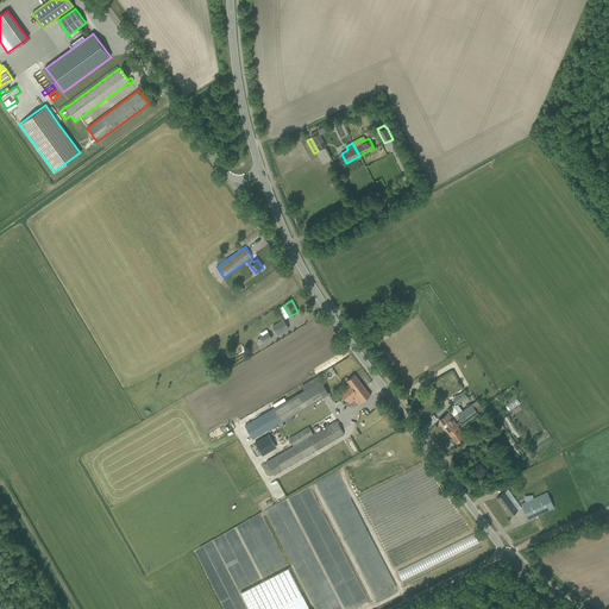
[(272,327),(277,334),(288,328),(283,320),(272,327)]
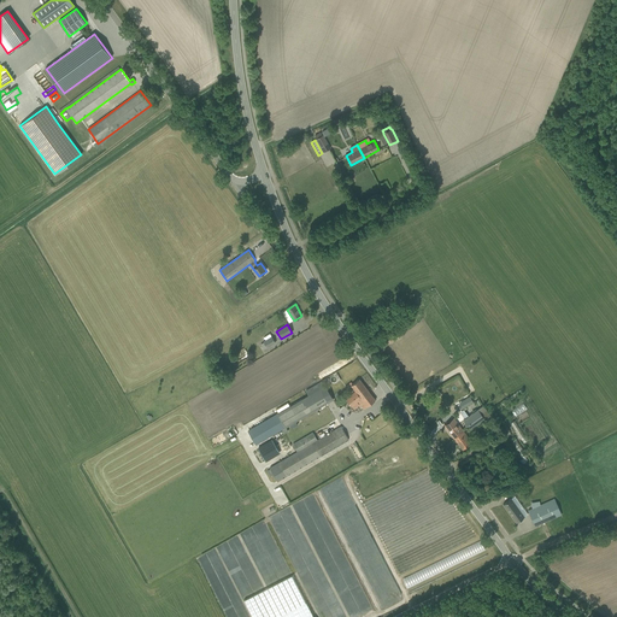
[(260,345),(264,350),(266,347),(268,348),(275,342),(271,338),(264,342),(260,345)]
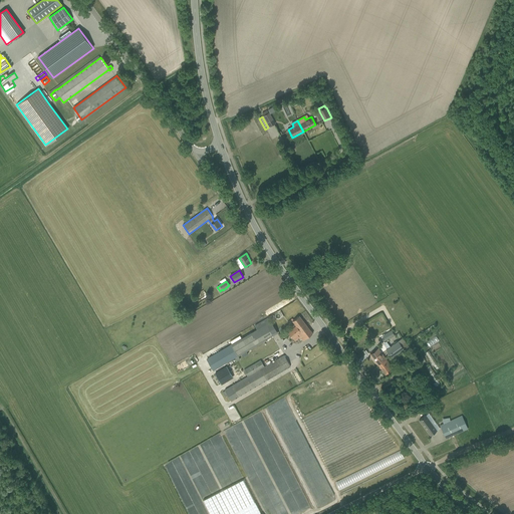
[(298,334),(303,341),(312,333),(299,315),(292,321),(296,326),(288,332),(289,334),(292,338),(298,334)]
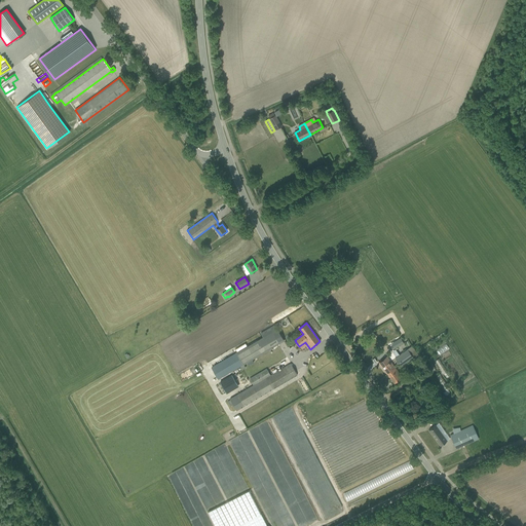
[(263,337),(212,368),(218,379),(247,363),(249,366),(254,363),(253,360),(269,348),(284,340),(274,325),(261,333),(263,337)]
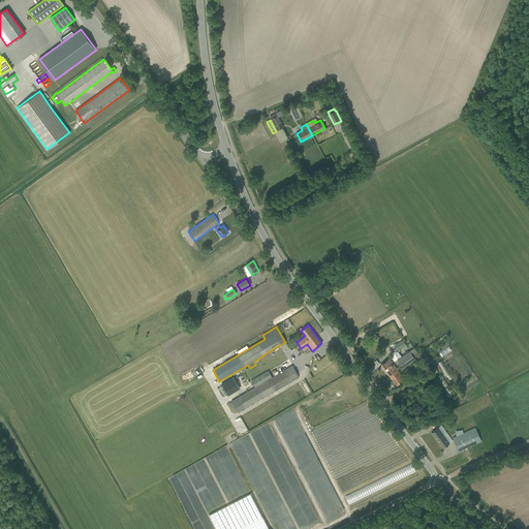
[(399,346),(395,348),(397,350),(406,345),(403,340),(397,343),(399,346)]
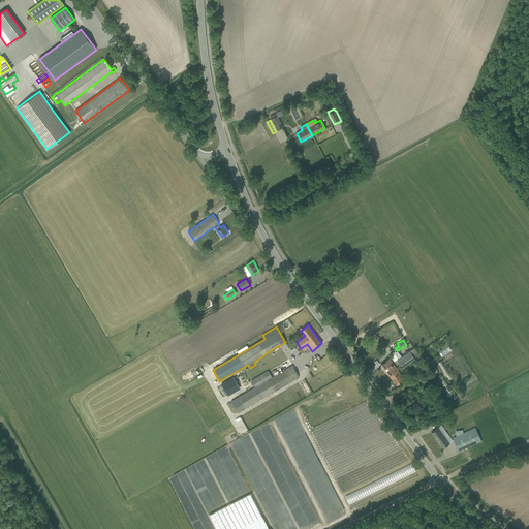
[(406,353),(397,360),(403,369),(416,360),(410,351),(406,353)]
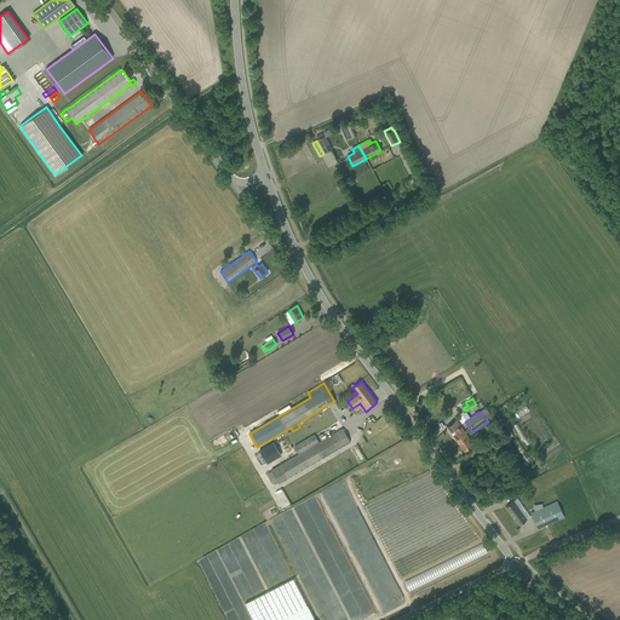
[(522,420),(527,429),(533,425),(528,417),(522,420)]
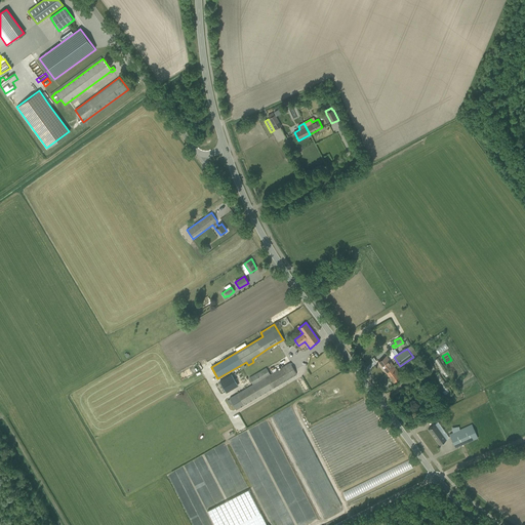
[(378,362),(387,373),(390,371),(388,368),(390,367),(389,367),(393,364),(389,360),(387,356),(378,362)]
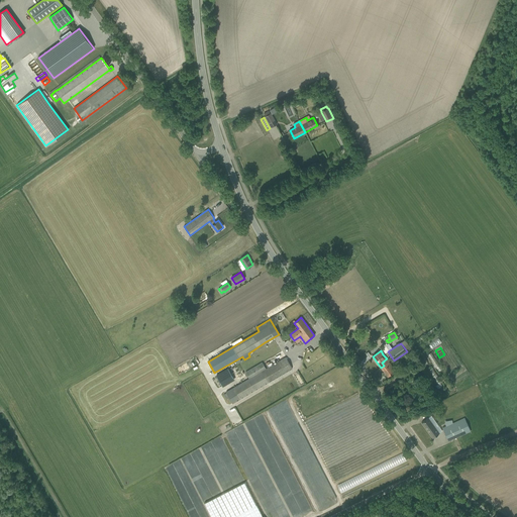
[(431,351),(427,354),(435,368),(440,365),(431,351)]
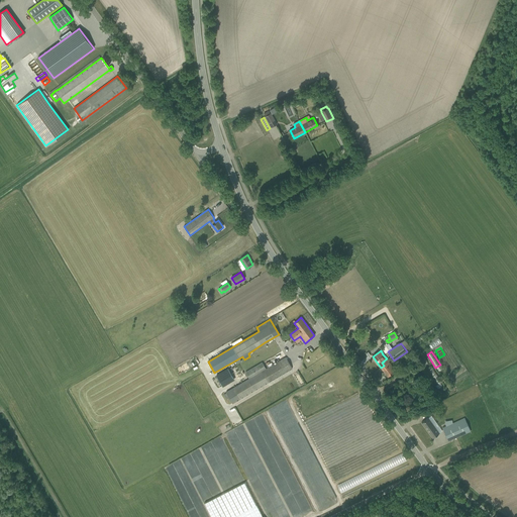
[(226,393),(223,395),(226,399),(229,398),(232,404),(292,369),(286,357),(266,369),(263,363),(245,373),(248,379),(225,392),(226,393)]
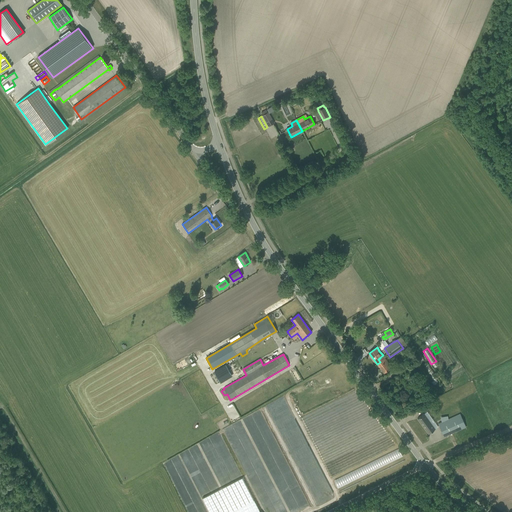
[(377,364),(384,373),(391,367),(383,355),(379,358),(380,358),(378,359),(380,362),(377,364)]
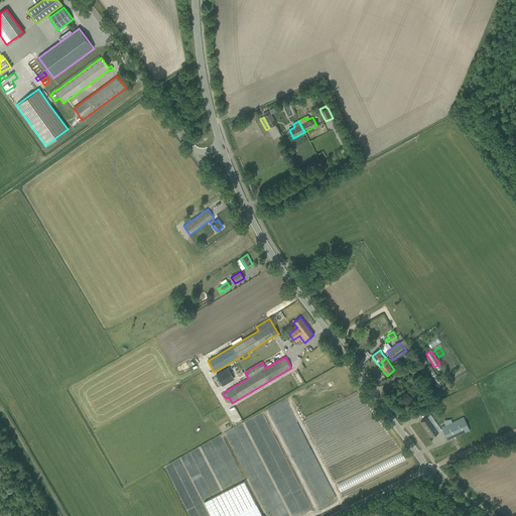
[(416,358),(411,361),(413,366),(416,364),(417,367),(420,366),(419,364),(416,358)]
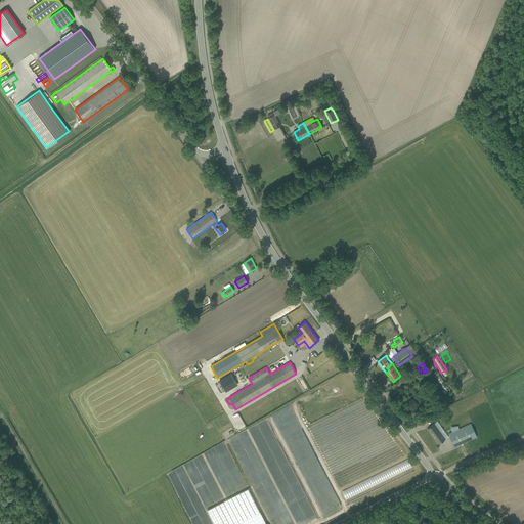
[(438,373),(435,375),(443,388),(446,386),(438,373)]
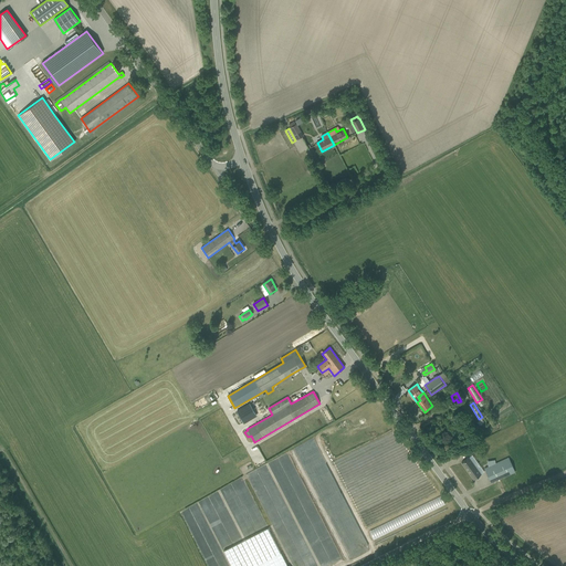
[(249,404),(237,411),(243,423),(257,416),(249,404)]
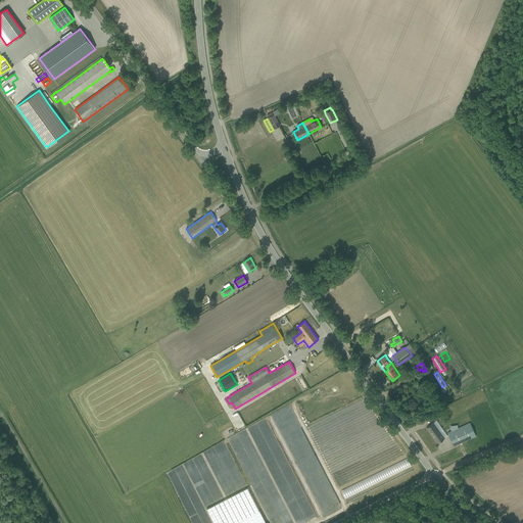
[(433,422),(426,427),(437,443),(444,438),(433,422)]
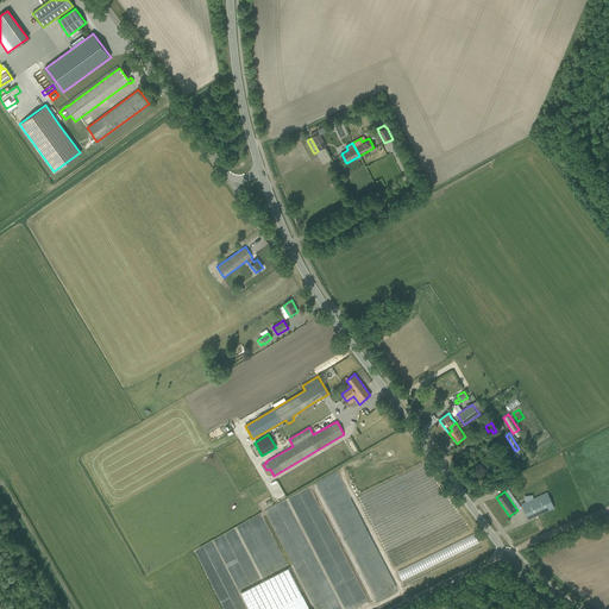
[(521,504),(528,520),(538,515),(539,518),(545,515),(544,513),(554,508),(547,493),(521,504)]
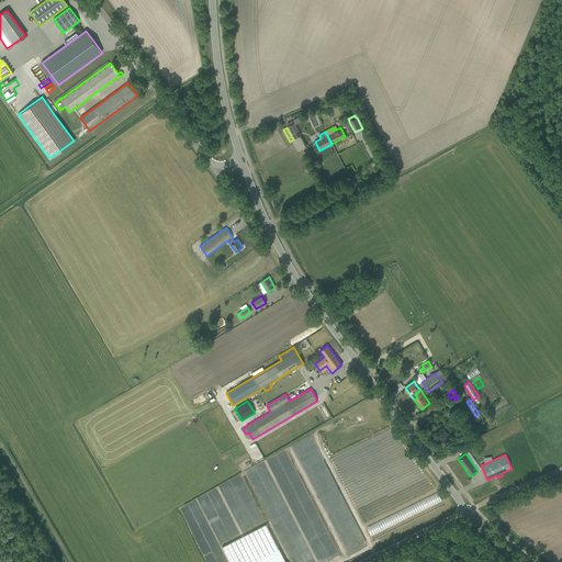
[(285,561),(267,525),(222,547),(229,561),(285,561)]
